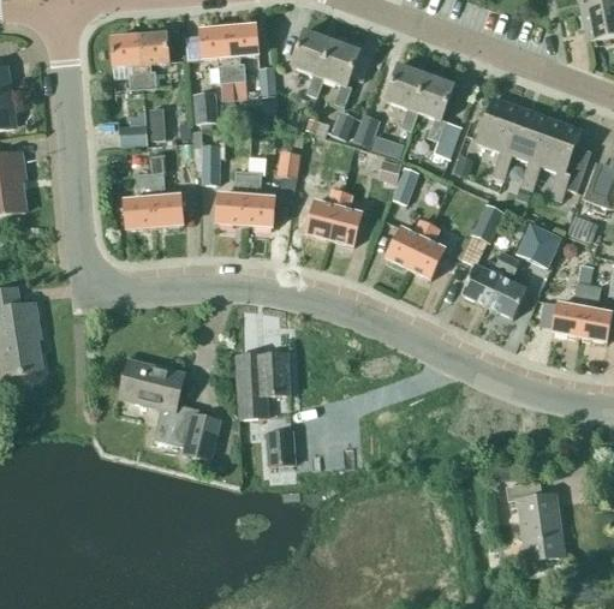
[(613,3),(583,9),(588,40),(613,34),(613,3)]
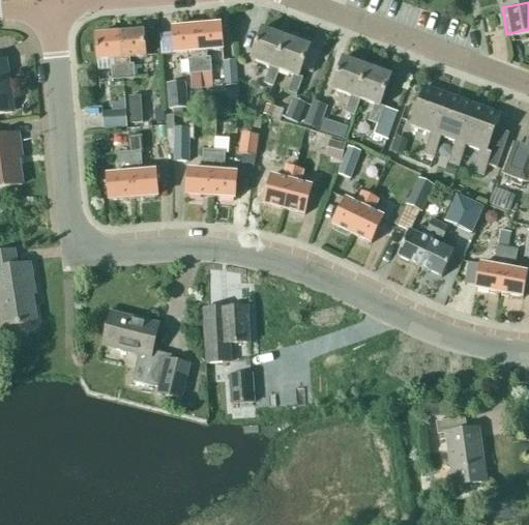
[(223,46),(221,21),(197,23),(201,68),(211,67),(210,54),(207,55),(206,48),(223,46)]
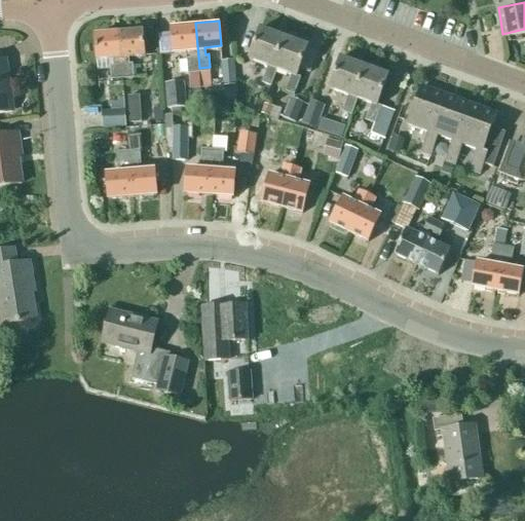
[(187,56),(189,69),(199,68),(195,23),(172,25),(174,49),(190,48),(190,56),(187,56)]
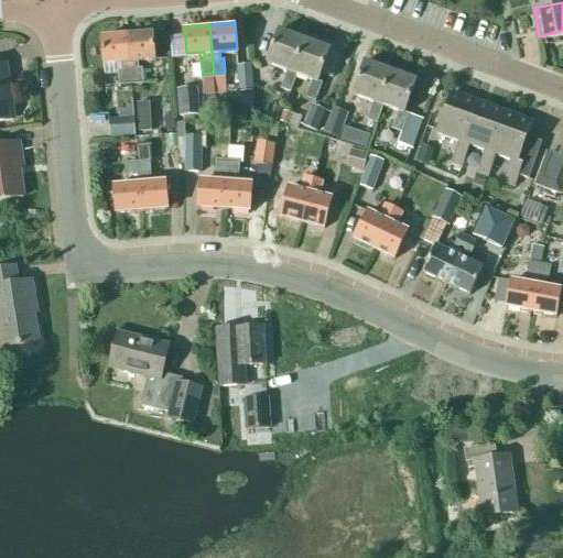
[(281,84),(291,87),(298,70),(293,68),(305,35),(280,25),(268,59),(288,66),(281,84)]
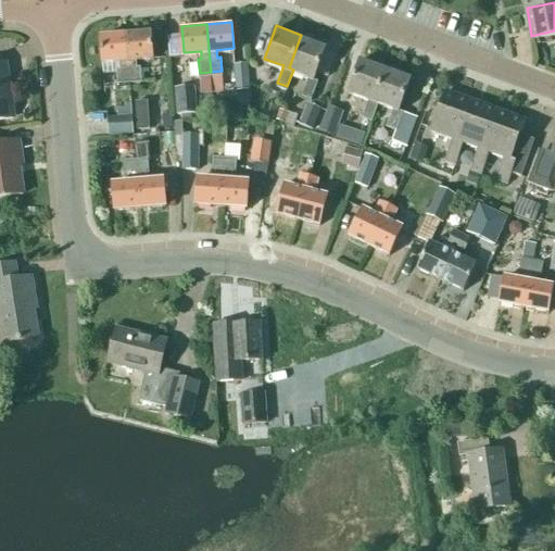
[(151,28),(126,30),(130,79),(140,78),(139,64),(136,64),(136,57),(153,55),(151,28)]
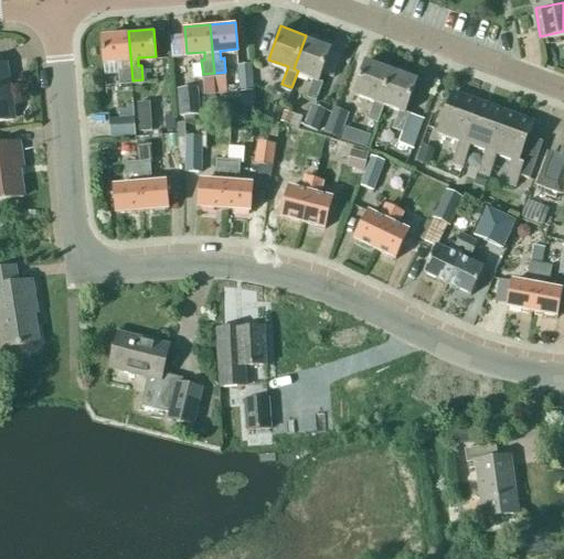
[(120,81),(132,81),(128,31),(103,33),(105,60),(123,58),(123,67),(119,67),(120,81)]
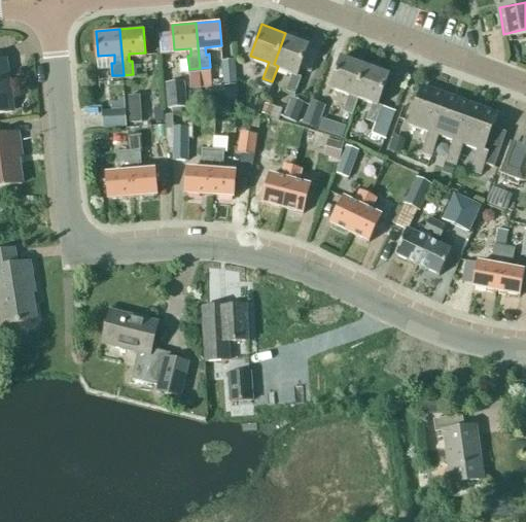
[(297,72),(309,41),(285,33),(274,64),(278,66),(291,71),(286,87),(295,90),(302,73),(297,72)]
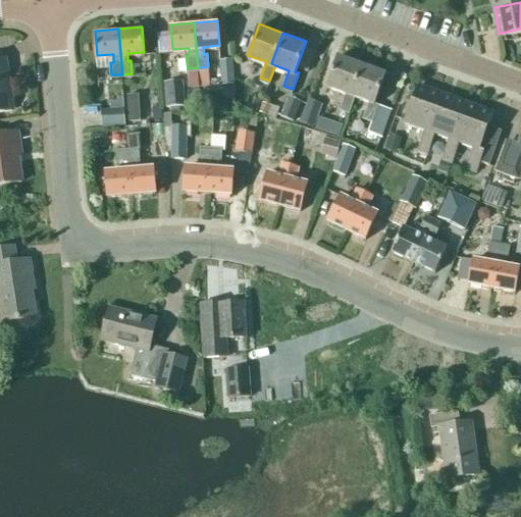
[(354,97),(350,95),(362,61),(339,53),(326,87),(345,94),(340,109),(349,113),(354,97)]
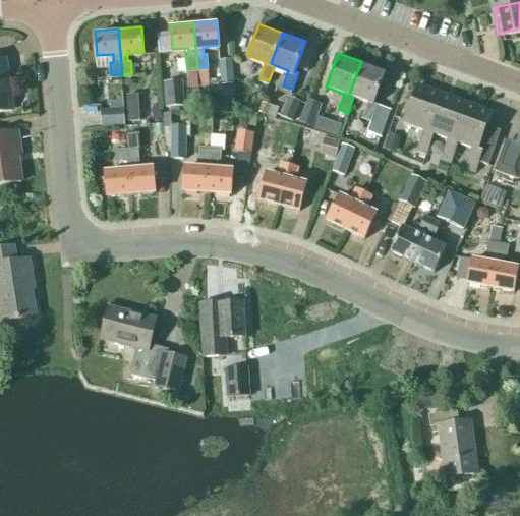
[(235,79),(232,54),(219,56),(222,81),(235,79)]
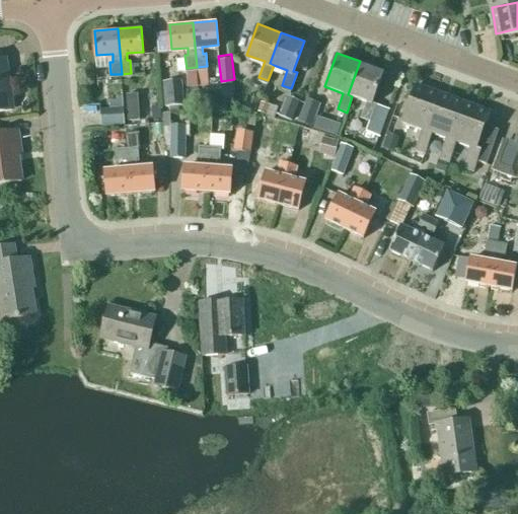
[(0,104),(15,102),(8,58),(0,59),(0,104)]
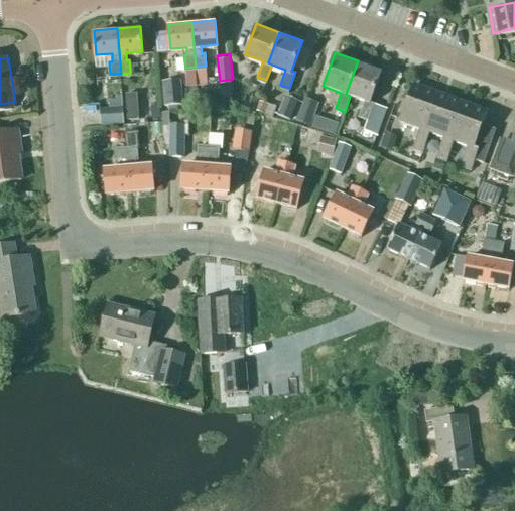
[(358,60),(346,94),(350,96),(364,101),(359,114),(368,117),(364,127),(377,132),(387,105),(371,99),(381,70),(358,60)]
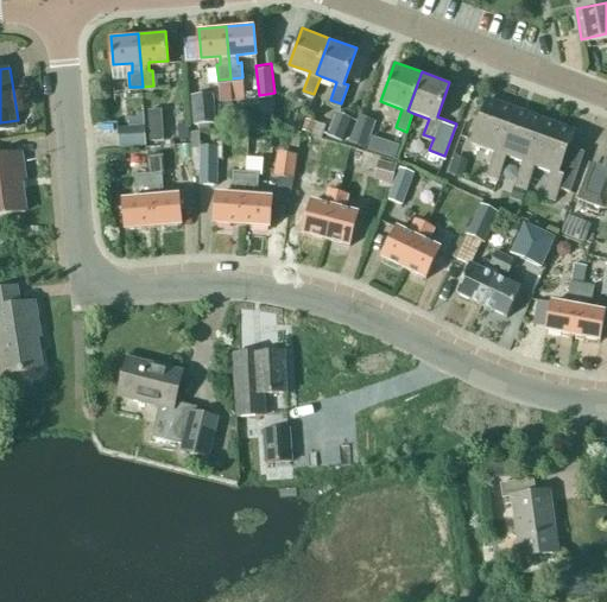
[(214,89),(191,92),(194,120),(216,119),(214,89)]
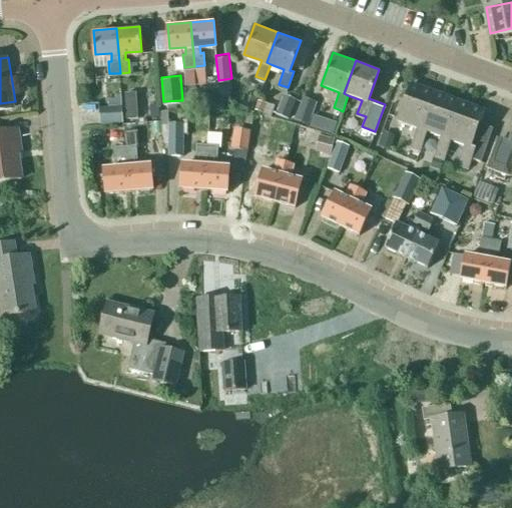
[(411,144),(421,147),(428,129),(423,127),(436,89),(411,80),(398,118),(418,125),(411,144)]
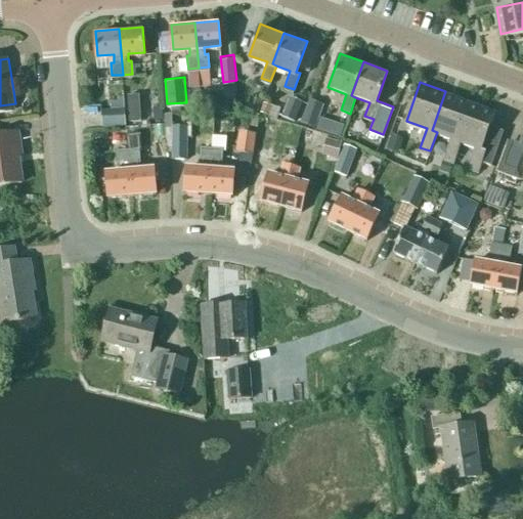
[(139,90),(127,91),(129,118),(141,117),(139,90)]
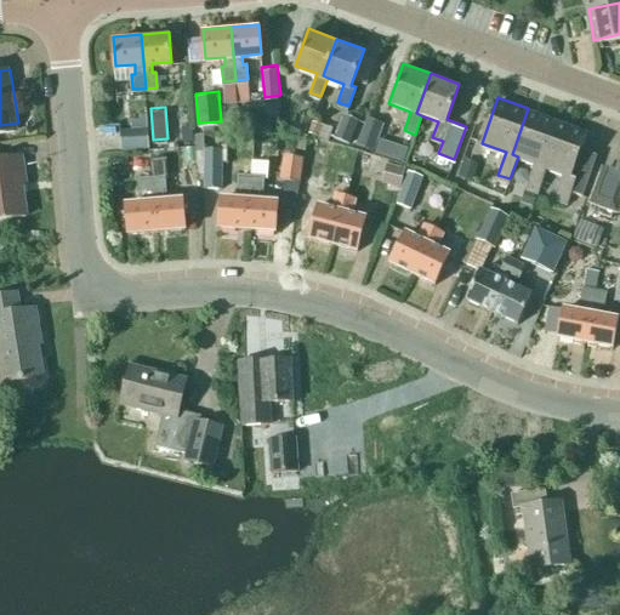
[(541,165),(557,119),(528,108),(512,154),(518,157),(535,163),(527,186),(539,189),(547,166),(541,165)]
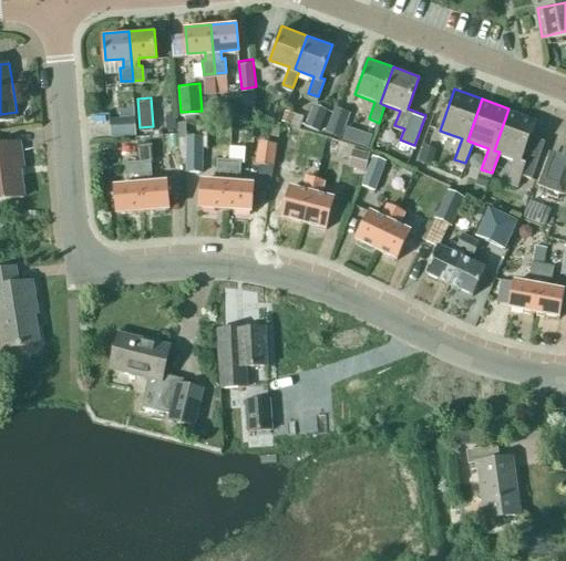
[(279,118),(285,105),(271,100),(266,114),(279,118)]
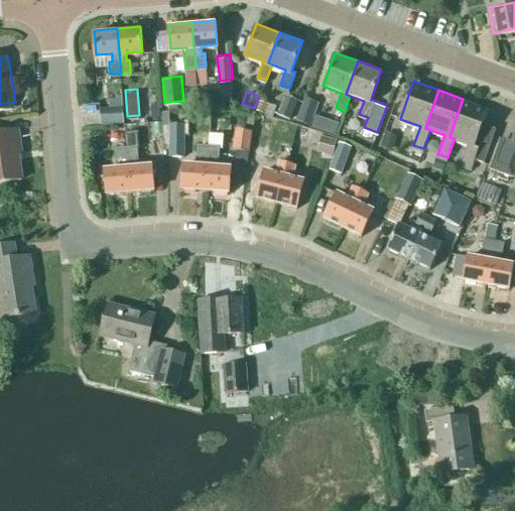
[(277,111),(292,116),(299,97),(285,92),(277,111)]
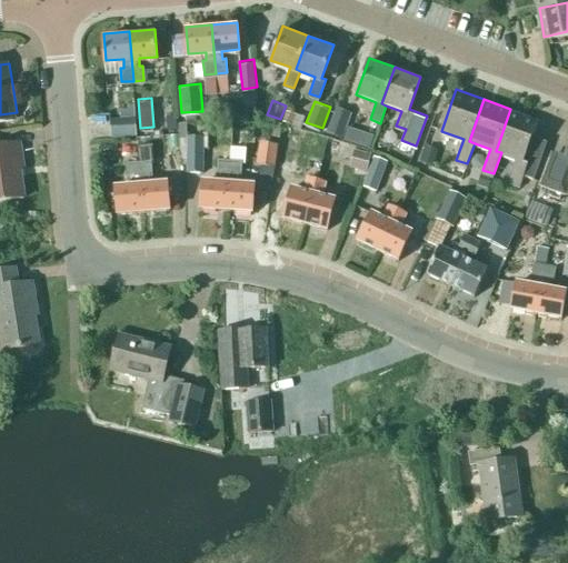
[(327,127),(345,132),(352,112),(335,106),(327,127)]
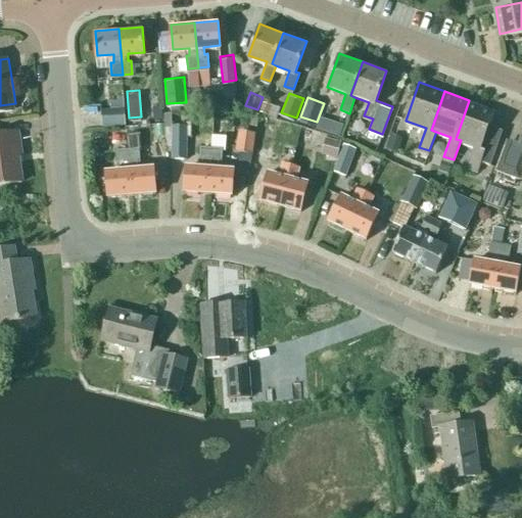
[(272,101),(264,98),(259,108),(269,111),(272,101)]
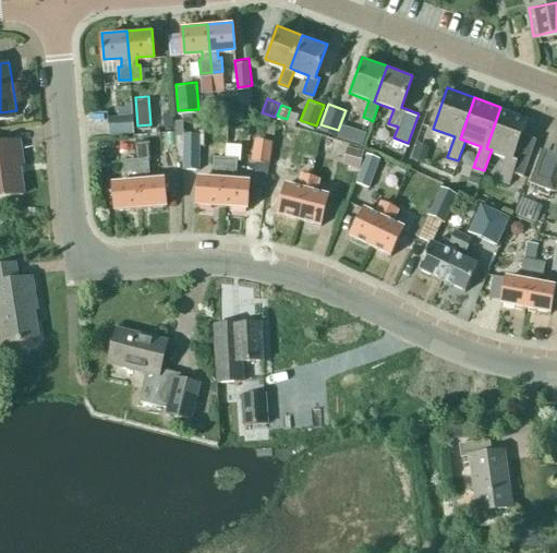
[(522,131),(527,117),(500,107),(486,148),(492,149),(507,156),(499,176),(510,180),(513,169),(523,173),(536,135),(522,131)]
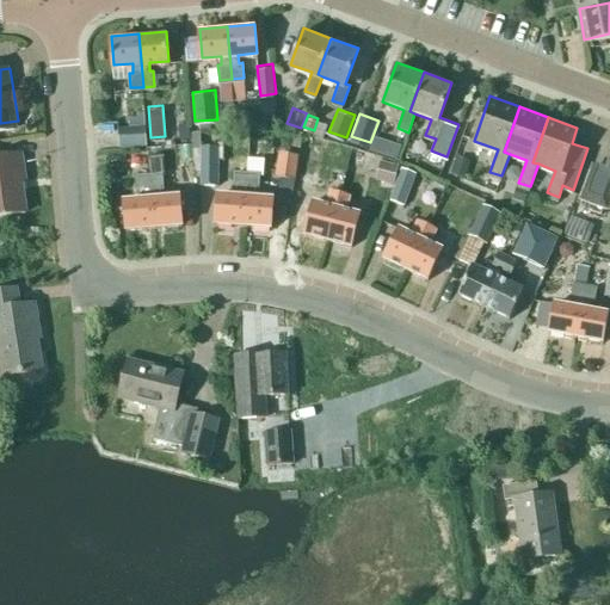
[(121,144),(147,142),(146,121),(119,123),(121,144)]
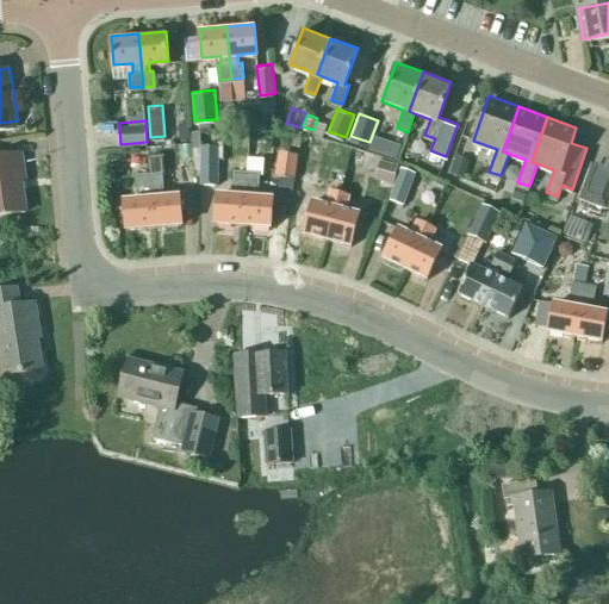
[(190,136),(190,120),(179,120),(179,136),(190,136)]
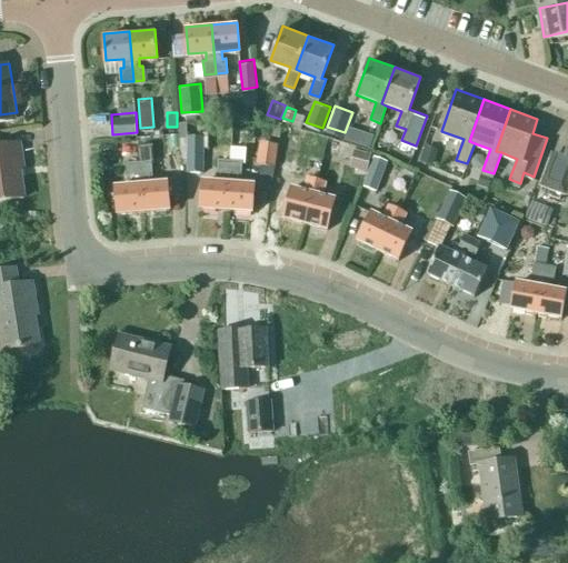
[(179,134),(188,134),(187,119),(179,120),(179,134)]
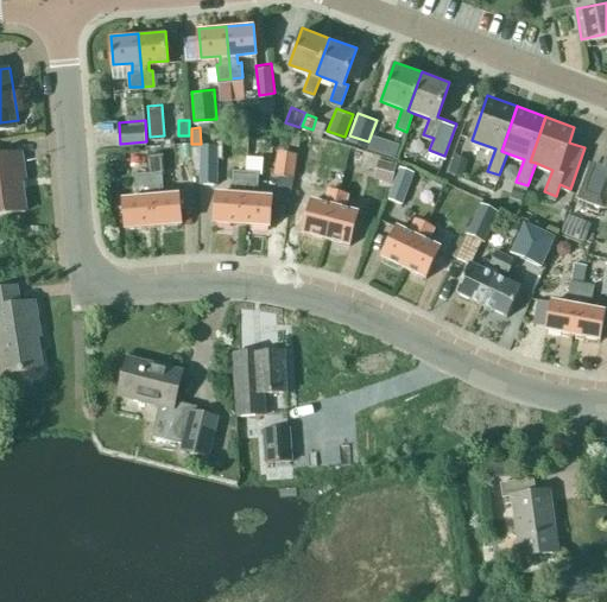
[(248,156),(270,157),(270,133),(248,132),(248,156)]
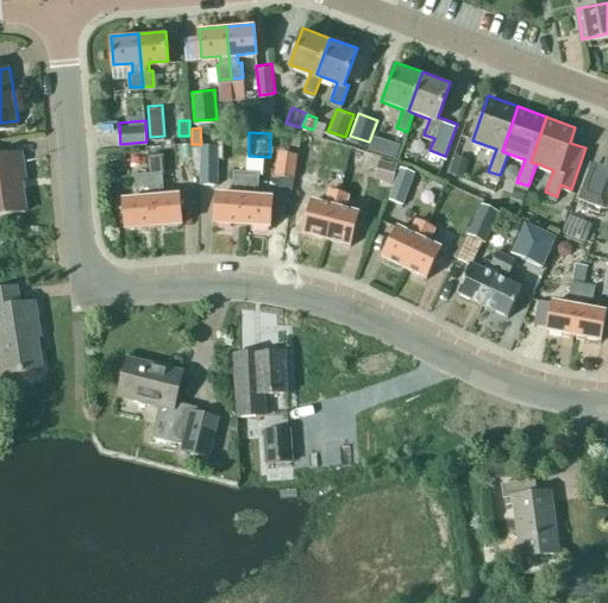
[(200,181),(218,181),(218,143),(201,143),(200,181)]
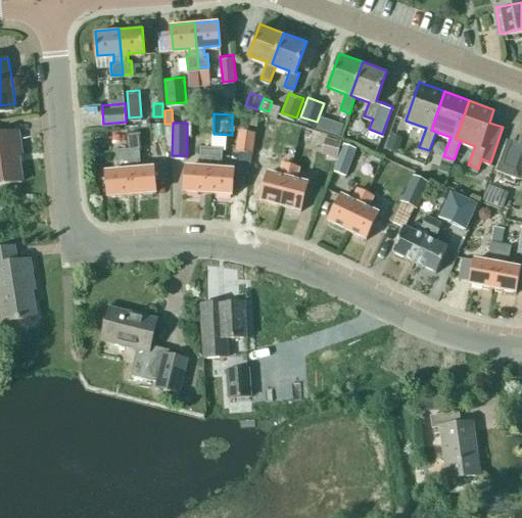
[(152,126),(154,156),(170,155),(169,125),(152,126)]
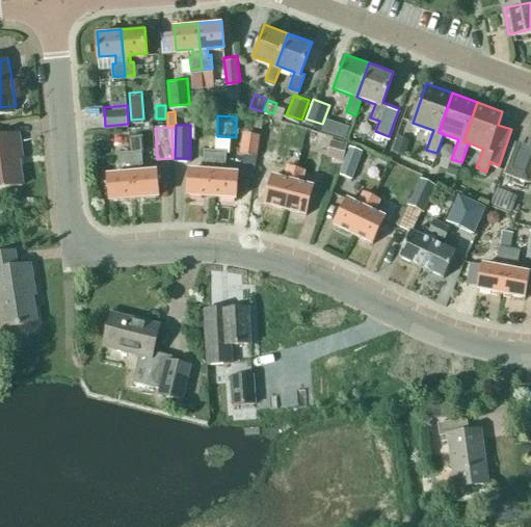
[(22,153),(19,130),(1,133),(0,129),(0,184),(22,181),(18,153),(22,153)]
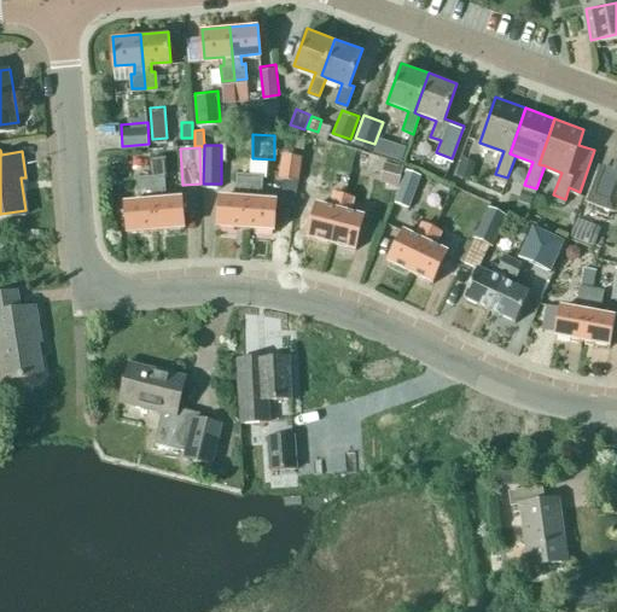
[(279,175),(298,178),(302,155),(283,151),(279,175)]
